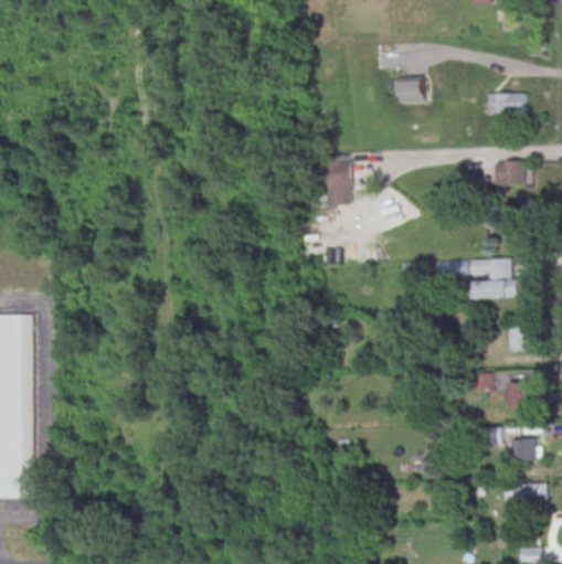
[(522,114),(522,94),(486,94),(486,114),(522,114)]
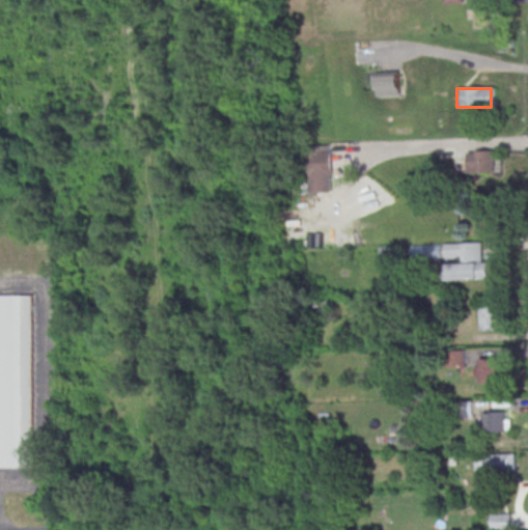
[(329,194),(329,145),(306,145),(306,194),(329,194)]
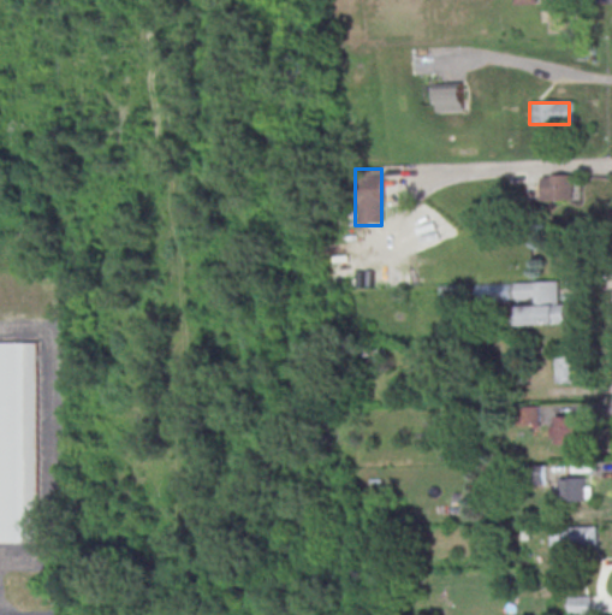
[(569,201),(569,175),(539,175),(539,201),(569,201)]
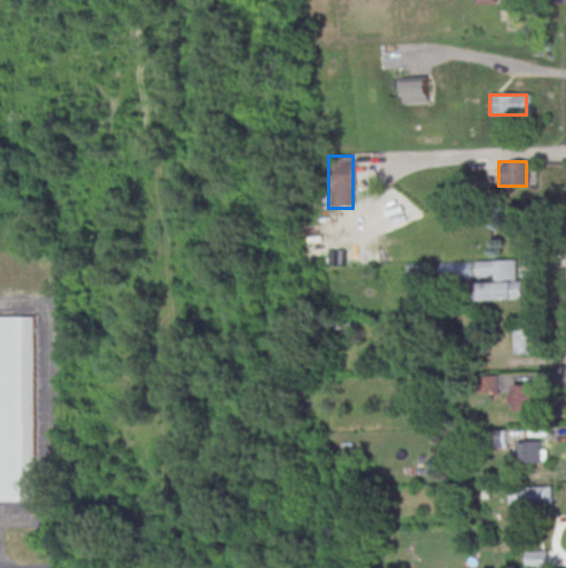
[(437,262),(437,280),(474,279),(475,301),(526,300),(526,282),(515,282),(515,261),(437,262)]
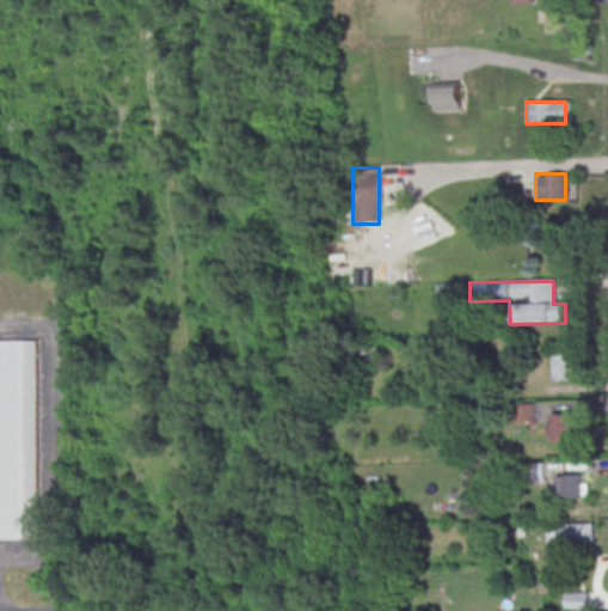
[(0,342),(35,342),(37,541),(0,541),(0,342)]
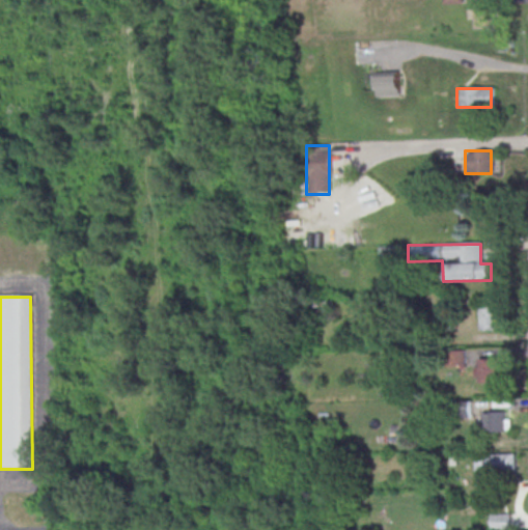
[(496,331),(496,305),(477,305),(477,331),(496,331)]
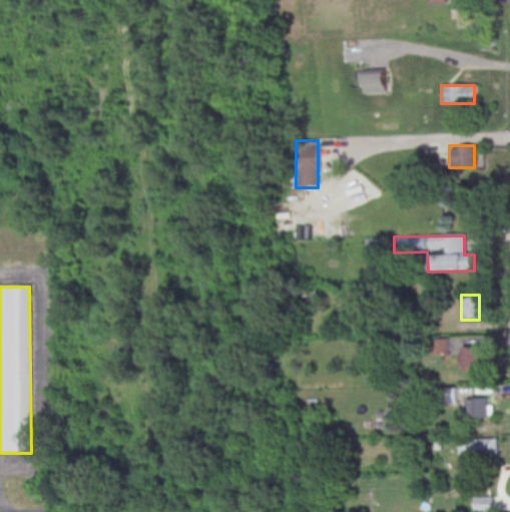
[(457,370),(485,370),(485,347),(457,347),(457,370)]
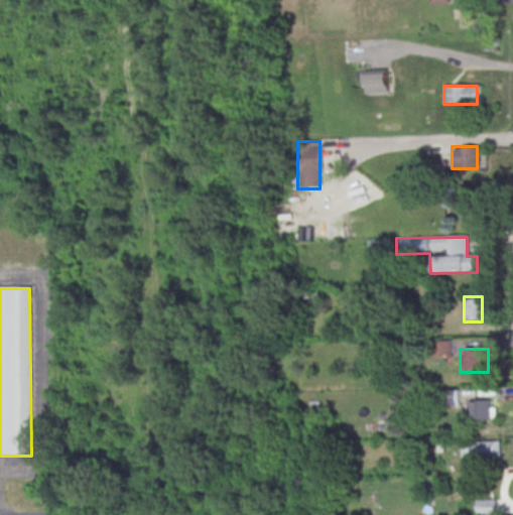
[(493,420),(492,401),(466,401),(466,420),(493,420)]
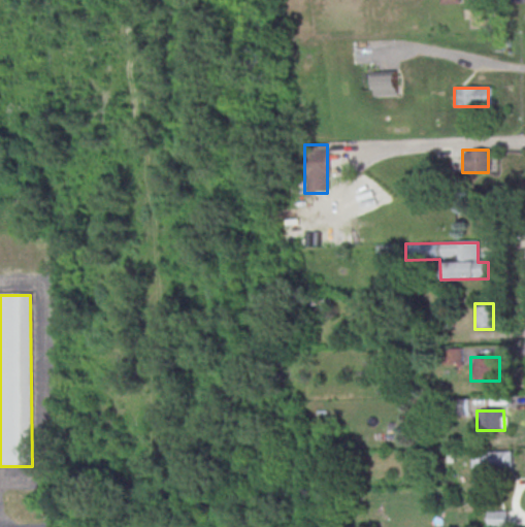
[(470,452),(470,489),(490,489),(490,470),(510,470),(510,452),(470,452)]
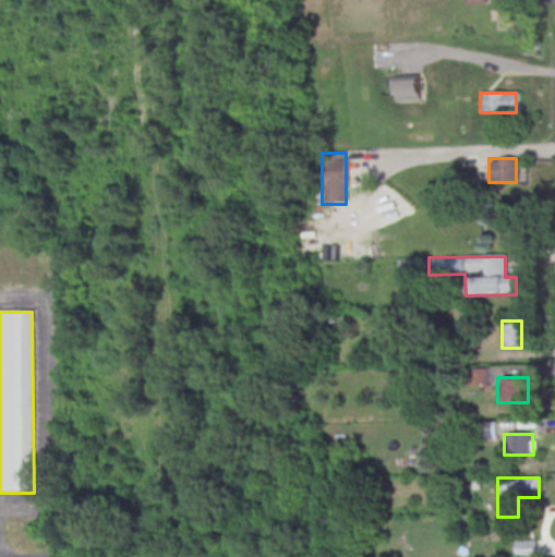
[(533,541),(514,541),(514,556),(533,556),(533,541)]
